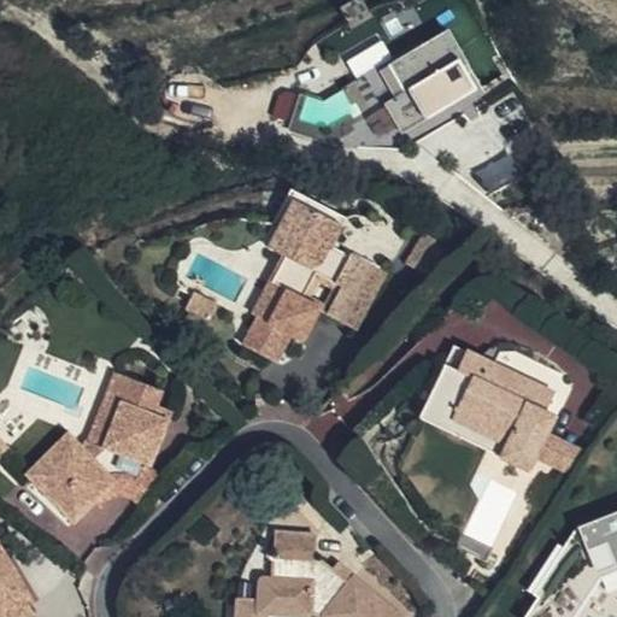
[(406,141),(488,95),(450,27),(394,58),(383,39),(347,59),(354,72),(282,112),(301,145),(382,100),(406,141)]
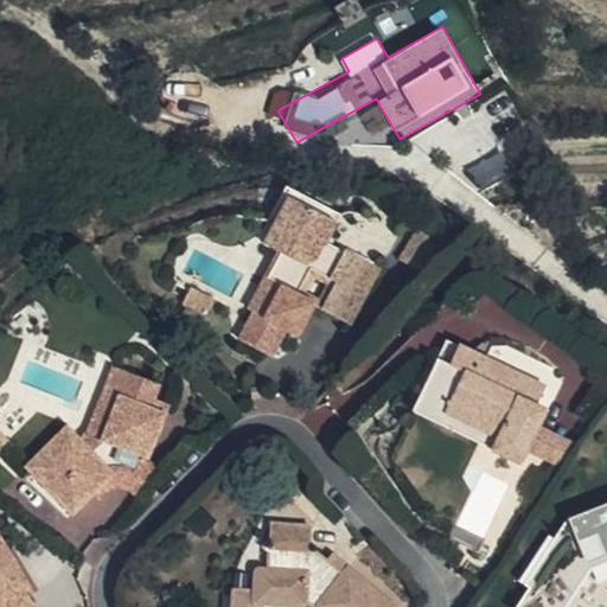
[(288,204),(324,223),(328,215),(285,191),(270,215),(280,221),(288,204)]
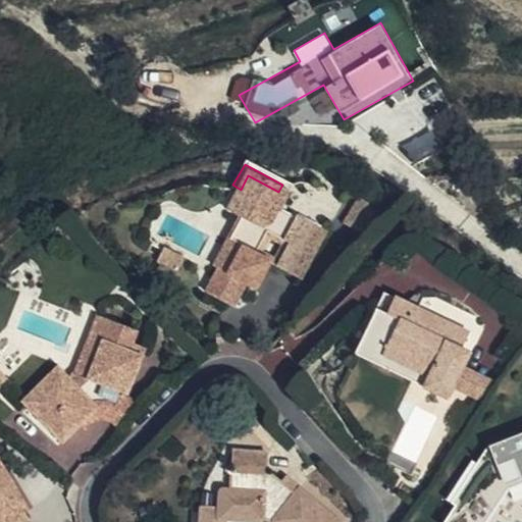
[(285,196),(278,192),(248,175),(241,190),(251,196),(241,214),(253,221),(242,242),(229,235),(213,262),(220,266),(206,292),(232,307),(247,281),(257,288),(271,262),(301,278),(328,229),(297,211),(294,217),(278,208),(285,196)]
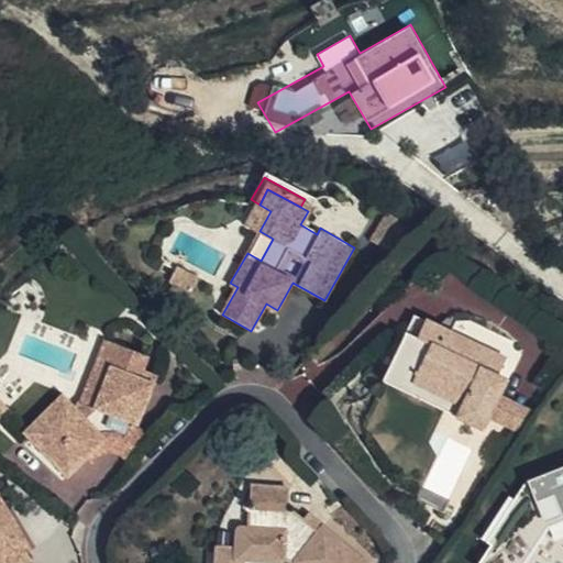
[(271,211),(260,205),(247,224),(260,231),(271,211)]
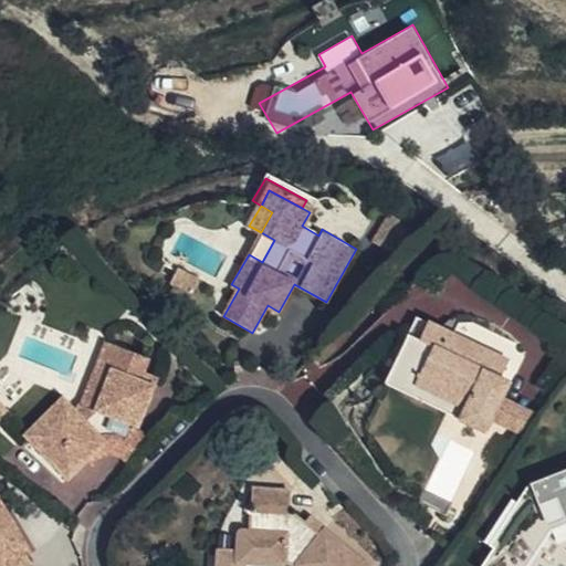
[(402,252),(419,224),(395,210),(378,239),(402,252)]
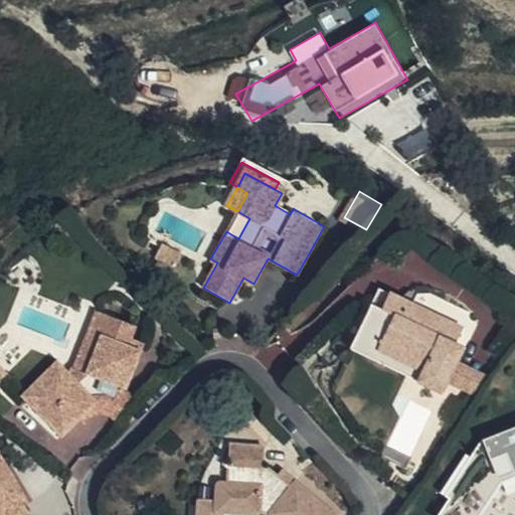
[(237,211),(226,231),(238,238),(249,218),(237,211)]
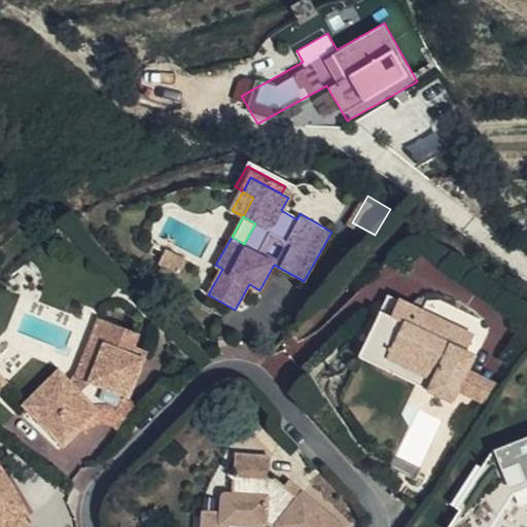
[(190,284),(198,272),(179,261),(172,273),(190,284)]
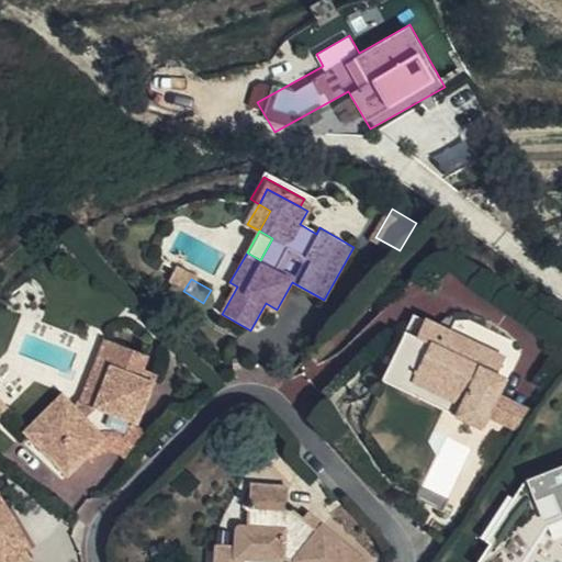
[(405,340),(416,322),(391,308),(382,327),(405,340)]
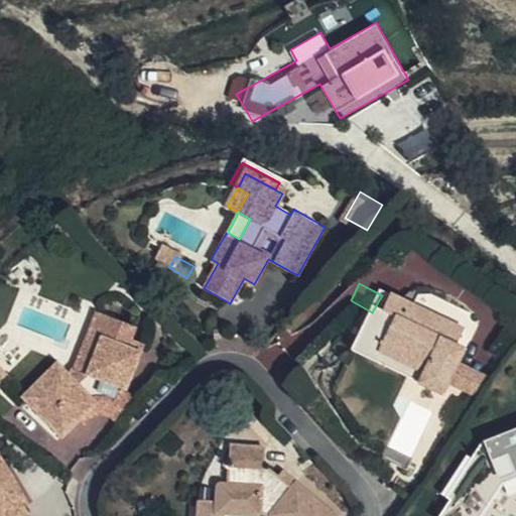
[(462,339),(382,295),(372,312),(351,300),(332,333),(443,393),(462,360),(453,355),(462,339)]
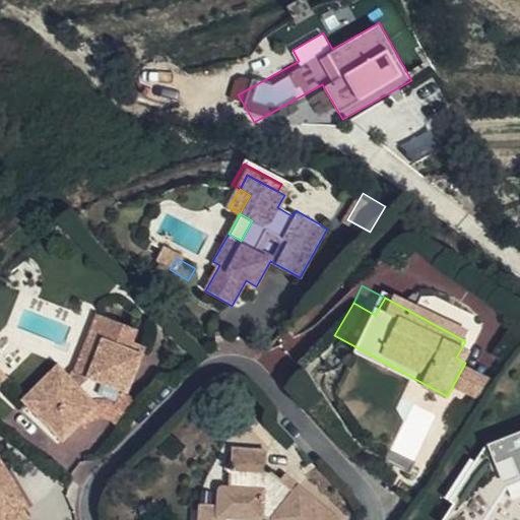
[(90,341),(100,319),(92,317),(73,366),(63,375),(73,384),(85,376),(98,344),(90,341)]
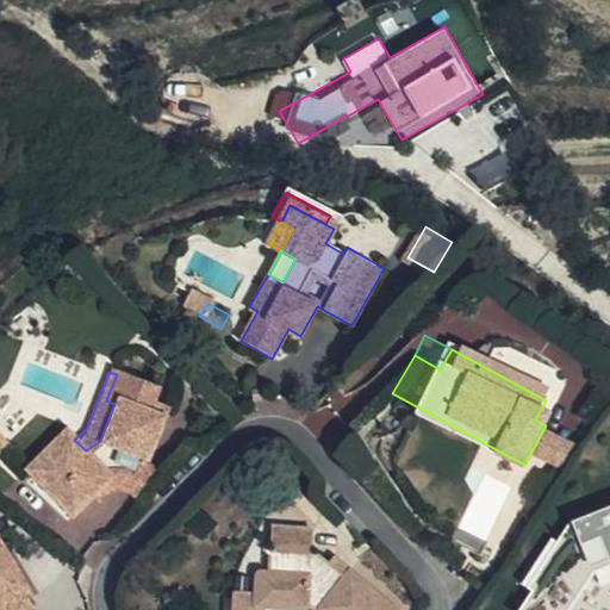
[(66,512),(86,497),(105,481),(109,484),(124,473),(139,470),(159,410),(147,405),(151,387),(117,374),(106,400),(114,404),(100,441),(86,450),(74,440),(68,433),(27,471),(66,512)]
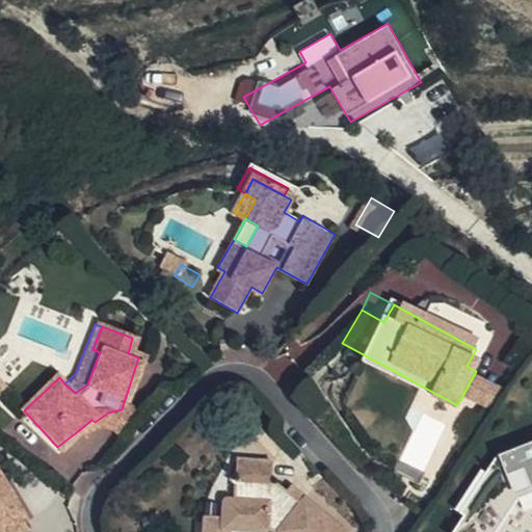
[(451,418),(457,405),(342,343),(336,356),(451,418)]
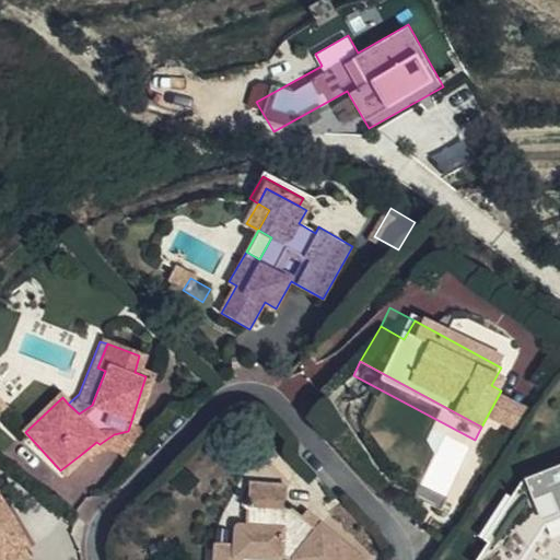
[(25,432),(62,397),(56,391),(19,423),(25,432)]
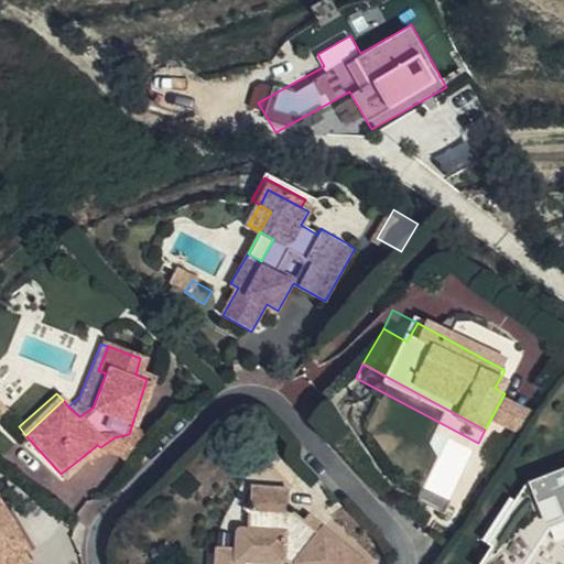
[(497,408),(485,430),(512,445),(527,424),(497,408)]
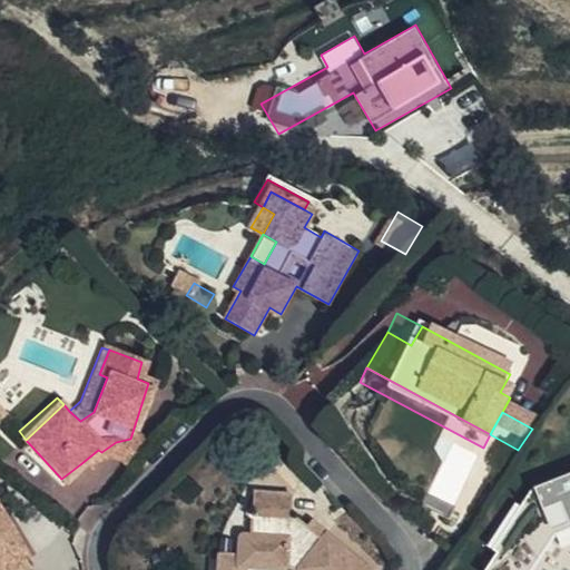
[(120,475),(141,454),(144,452),(130,439),(116,442),(101,452),(98,450),(80,464),(87,470),(94,464),(97,462),(99,460),(101,460),(104,460),(106,461),(108,462),(120,475)]
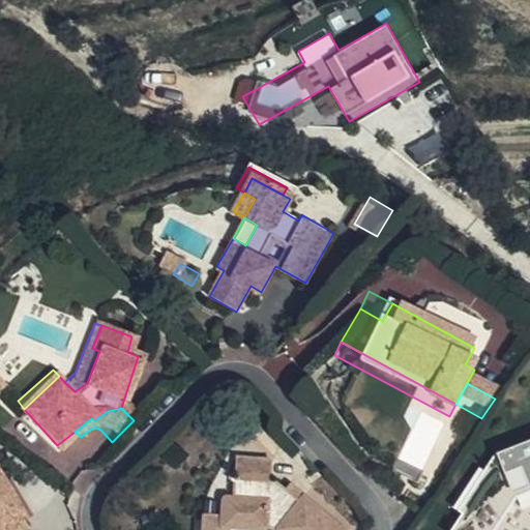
[(345,529),(349,526),(312,488),(305,493),(294,478),(286,468),(280,468),(282,446),(244,443),(242,467),(262,468),(261,482),(228,480),(226,500),(207,497),(204,529),(228,529),(232,507),(272,512),(275,509),(294,529),(345,529)]
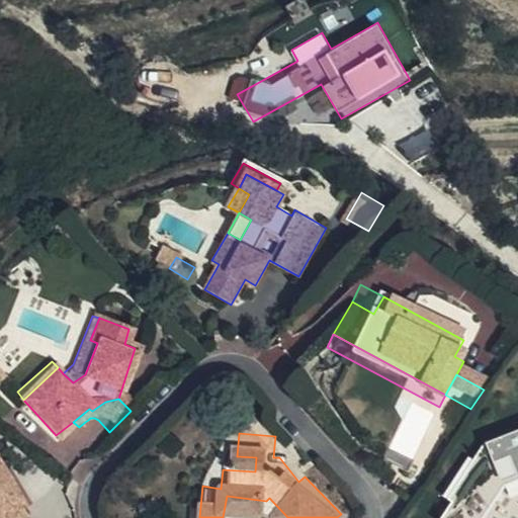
[(0,517),(29,517),(26,510),(34,506),(7,458),(0,460),(0,517)]
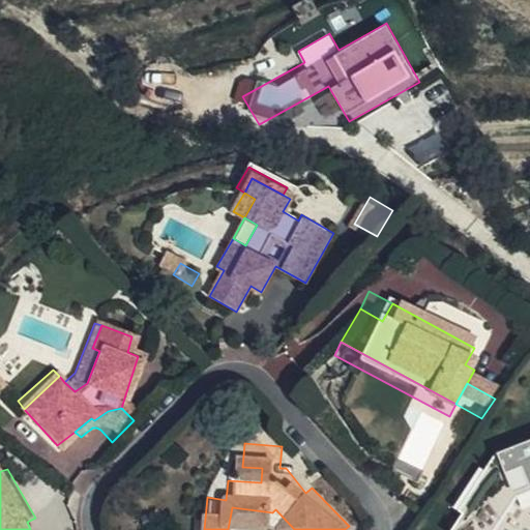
[(305,493),(312,488),(300,474),(294,478),(305,493)]
